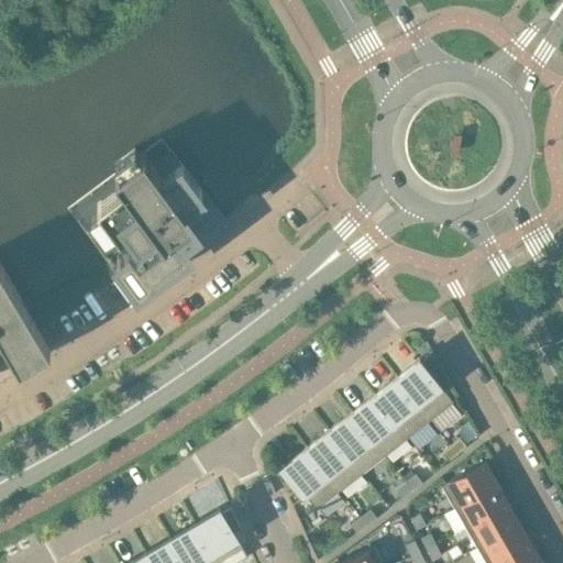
[(130,293),(136,287),(138,288),(224,223),(169,148),(169,150),(168,150),(162,140),(161,139),(144,152),(143,151),(114,173),(116,173),(67,209),(130,293)]
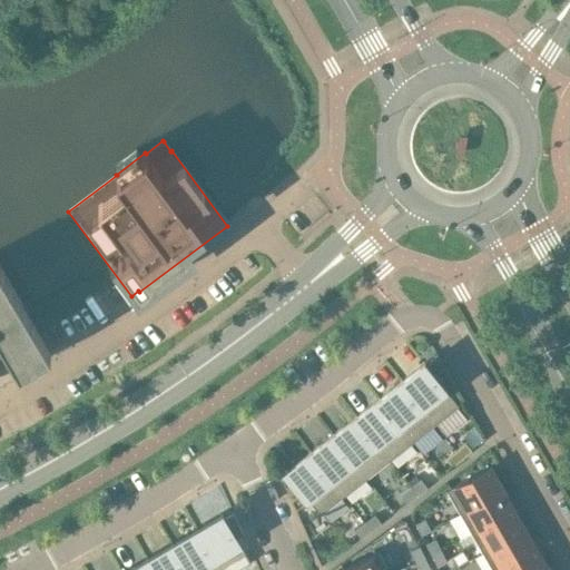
[(0,360),(10,356),(19,371),(50,352),(0,267),(0,360)]
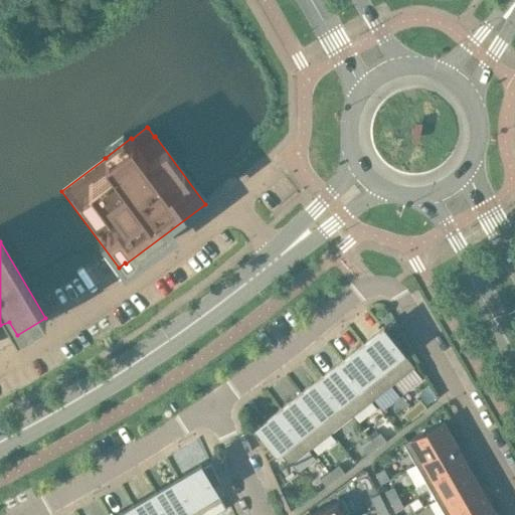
[(393,324),(385,330),(392,339),(400,333),(393,324)]
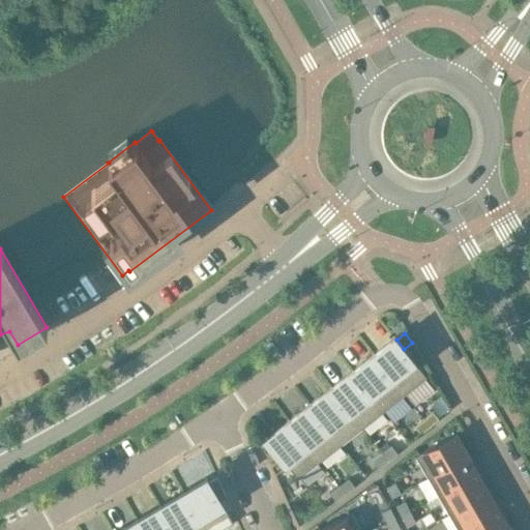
[(373,353),(404,394),(425,377),(404,349),(396,340),(394,336),(373,353)]
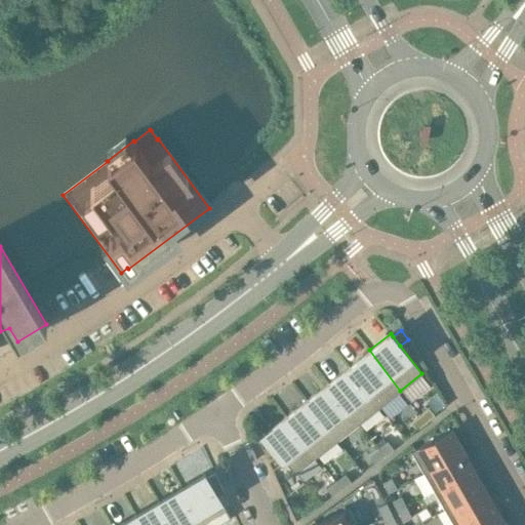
[(369,350),(348,367),(379,407),(400,391),(369,350)]
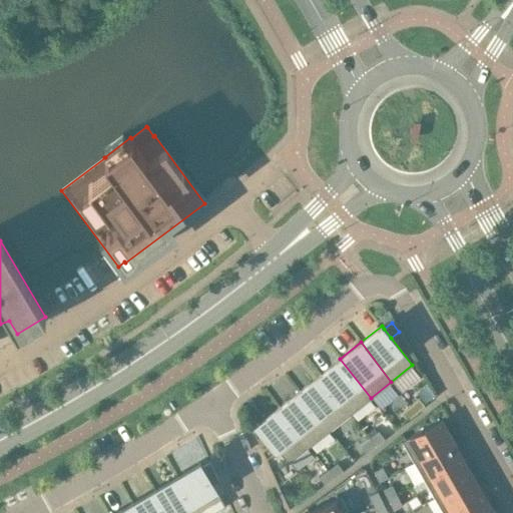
[(340,359),(320,375),(351,414),(371,398),(340,359)]
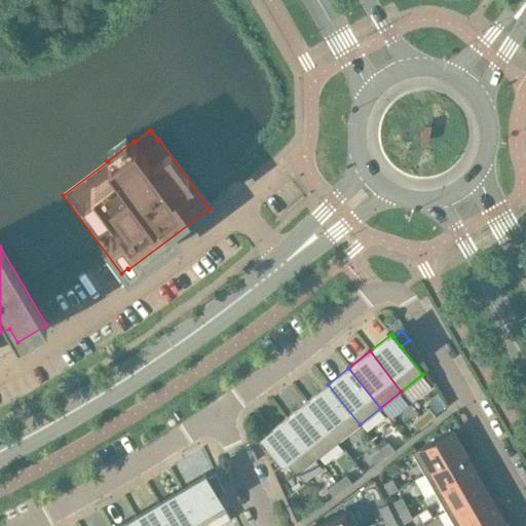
[(328,384),(306,401),(338,441),(360,424),(328,384)]
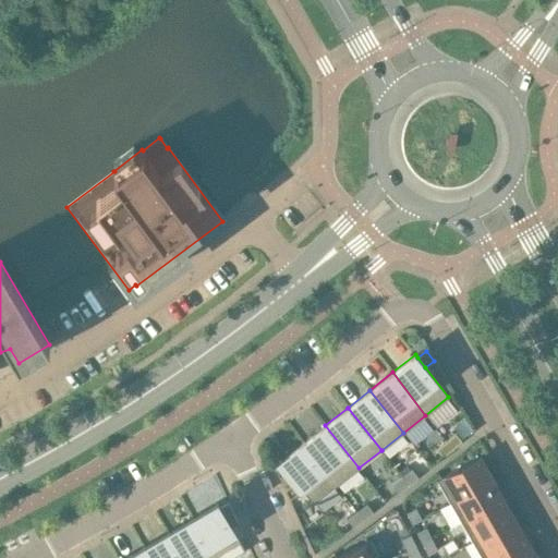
[(325,425),(303,443),(337,485),(359,468),(325,425)]
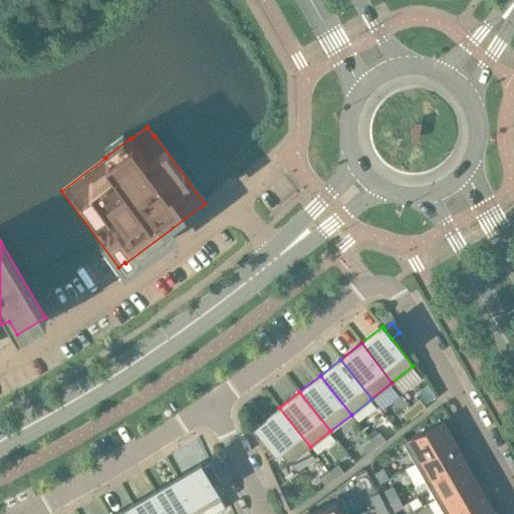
[(411,406),(417,414),(426,406),(420,399),(411,406)]
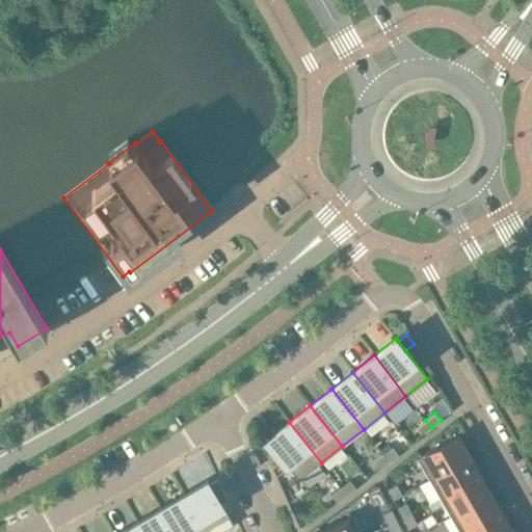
[(431,428),(425,420),(416,428),(422,435),(431,428)]
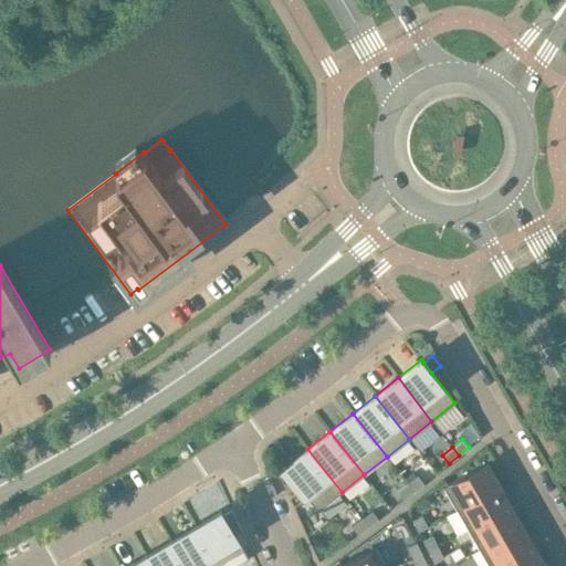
[(318,510),(342,492),(307,449),(284,467),(318,510)]
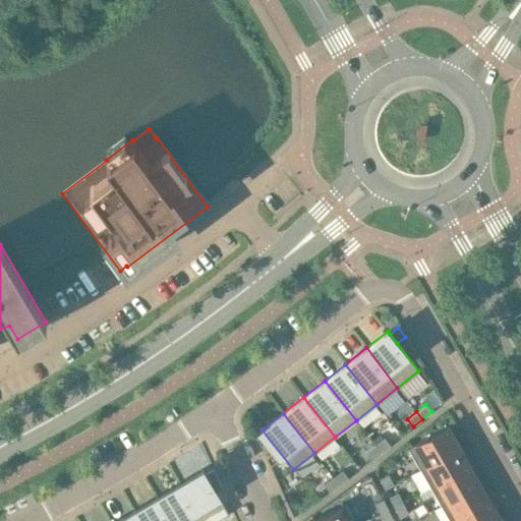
[(448,425),(408,448),(420,468),(459,446),(448,425)]
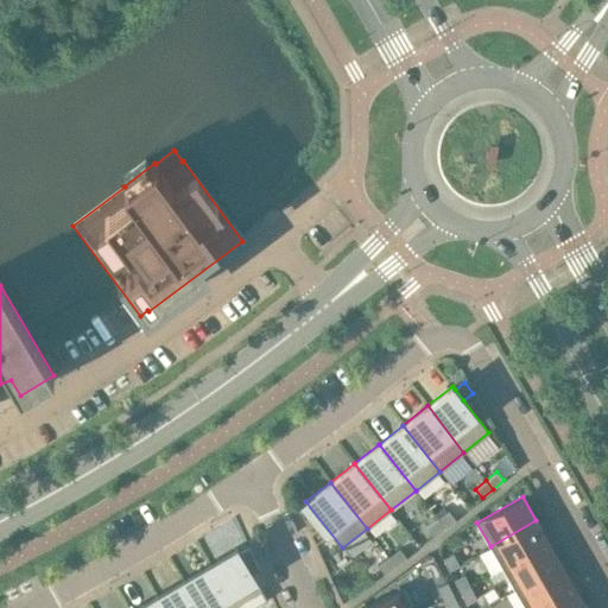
[(437,519),(444,529),(456,519),(448,511),(437,519)]
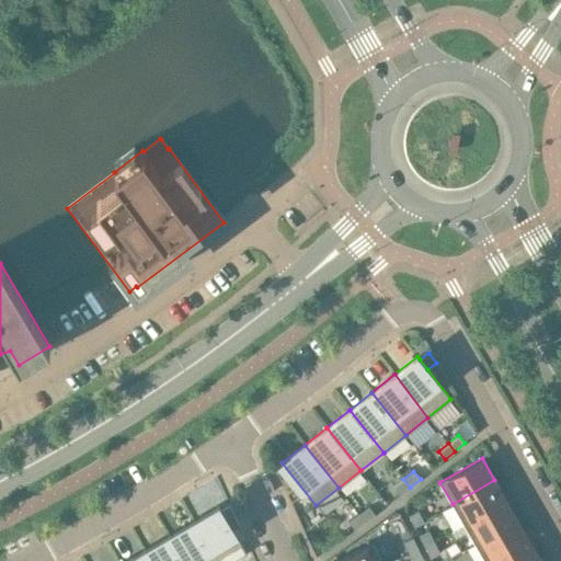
[(410,488),(403,479),(393,487),(400,495),(410,488)]
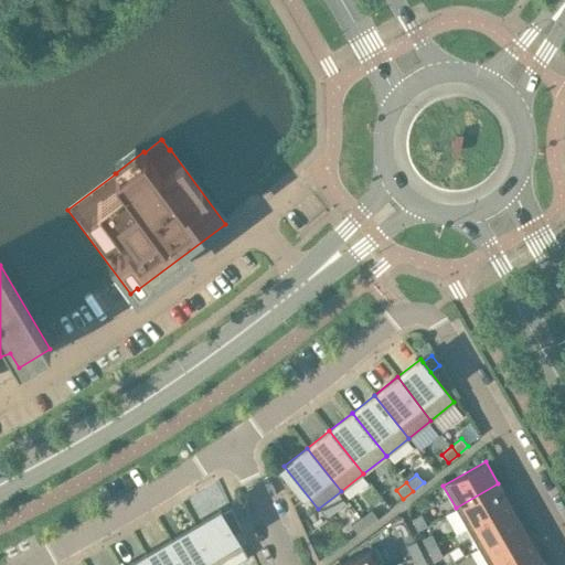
[(498,483),(456,508),(467,528),(510,503),(498,483)]
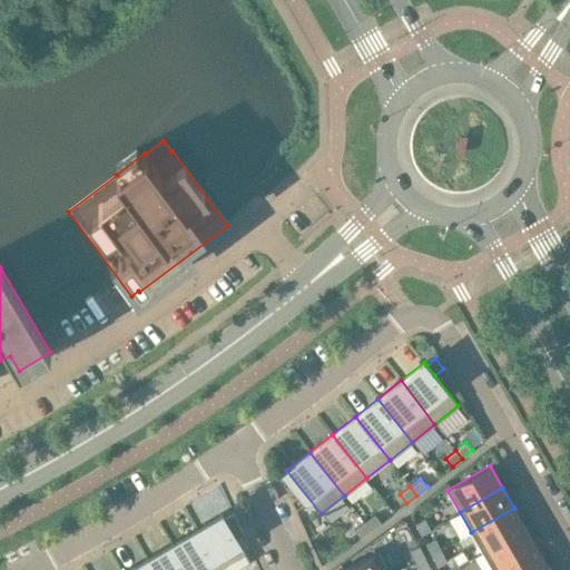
[(514,508),(471,532),(482,552),(526,528),(514,508)]
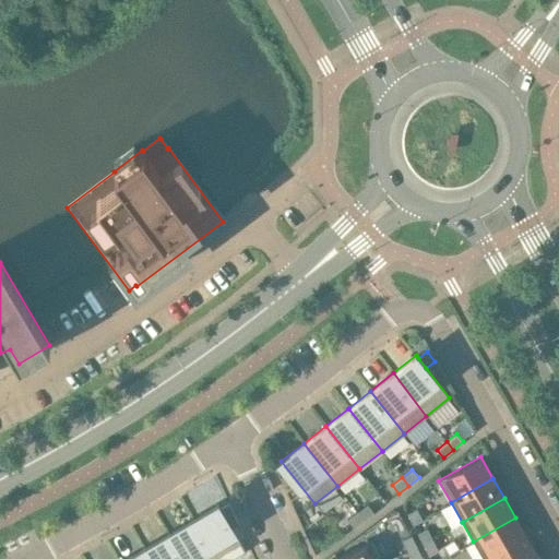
[(192,519),(215,558),(216,558),(240,544),(217,503),(192,519)]
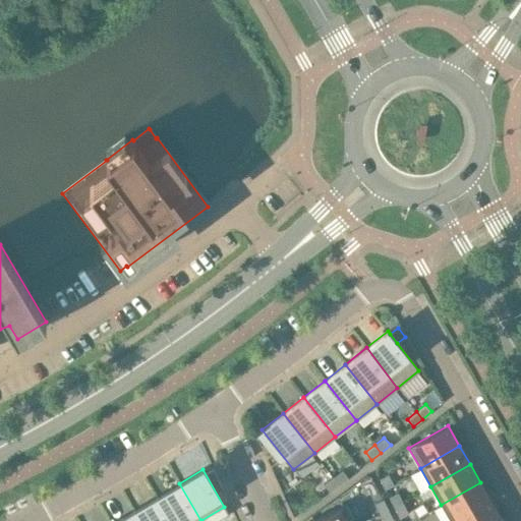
[(333,476),(339,484),(348,477),(342,469),(333,476)]
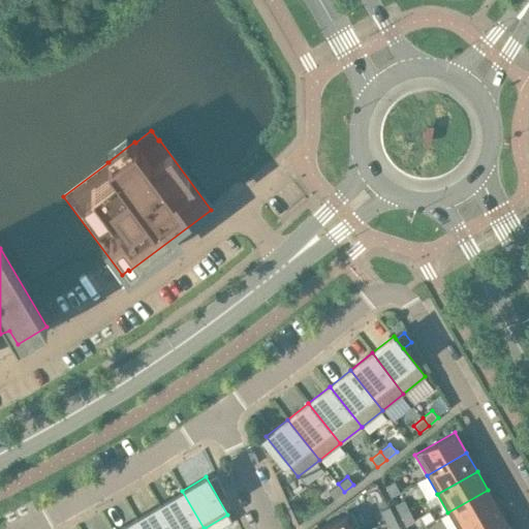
[(394,480),(385,486),(391,496),(400,492),(394,480)]
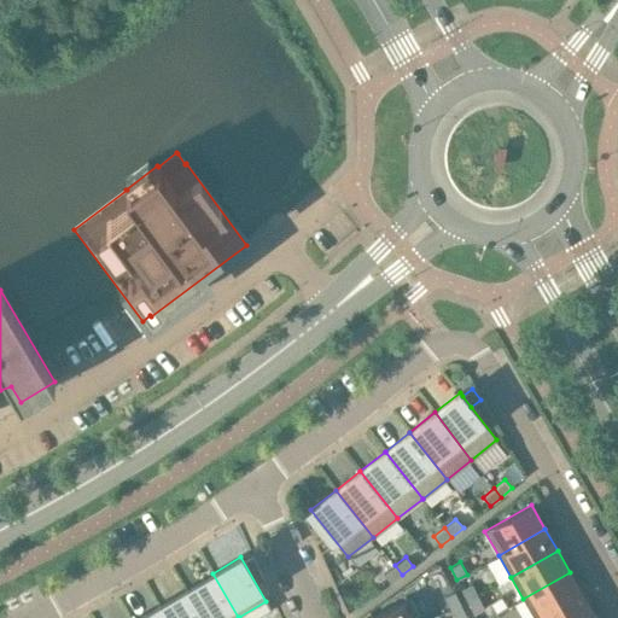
[(402,575),(395,565),(384,573),(390,583),(402,575)]
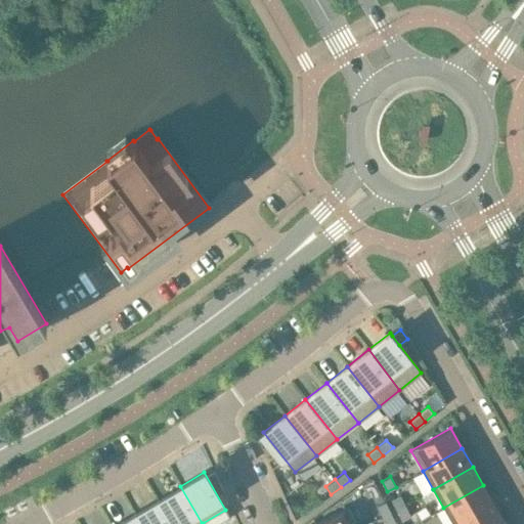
[(483,485),(443,508),(452,523),(455,523),(493,503),(483,485)]
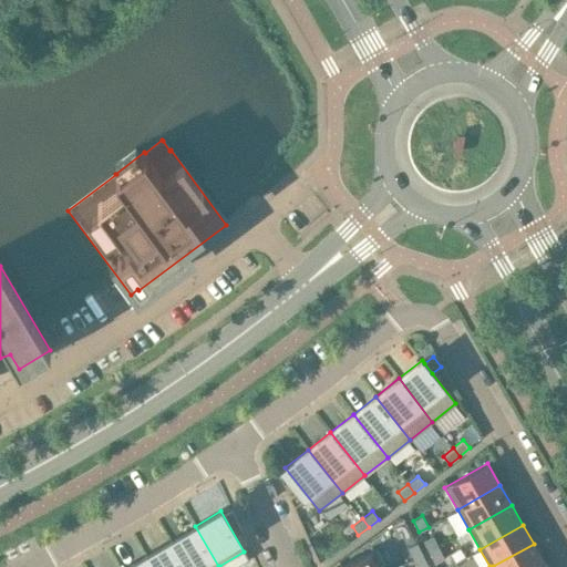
[(218,566),(195,526),(171,540),(185,566),(218,566)]
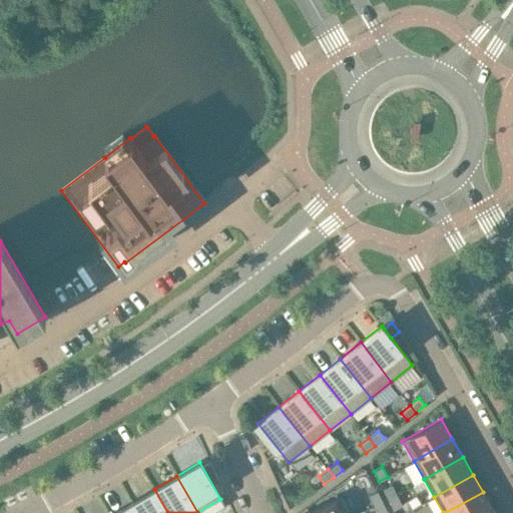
[(388,498),(396,493),(392,484),(383,489),(388,498)]
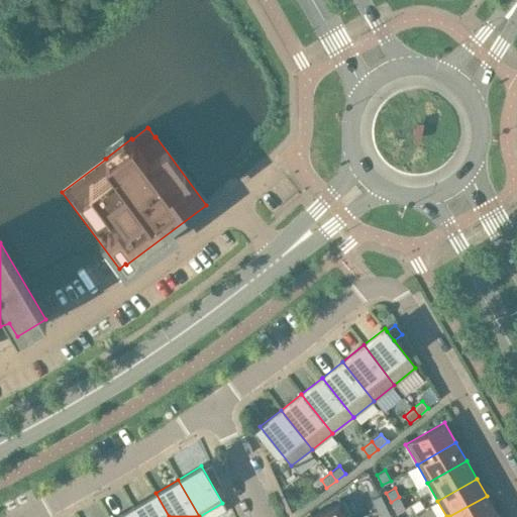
[(169,516),(156,493),(132,506),(138,516),(169,516)]
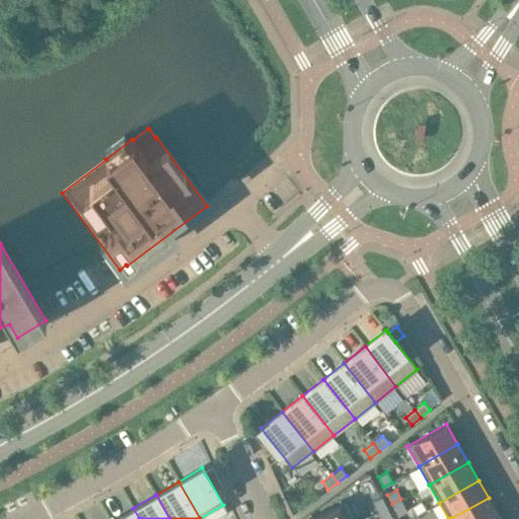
[(377,511),(386,507),(381,497),(372,501),(377,511)]
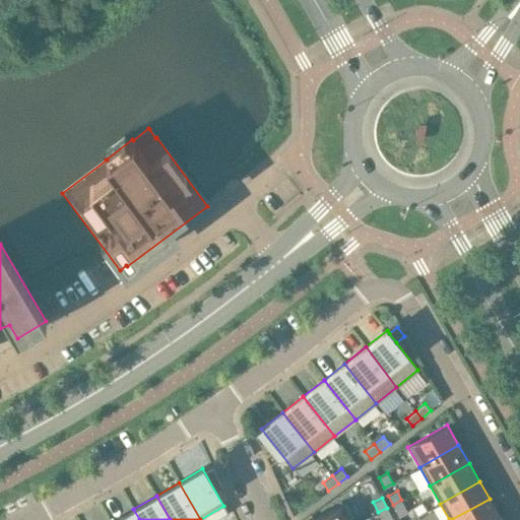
[(490,499),(452,519),(494,519),(500,517),(490,499)]
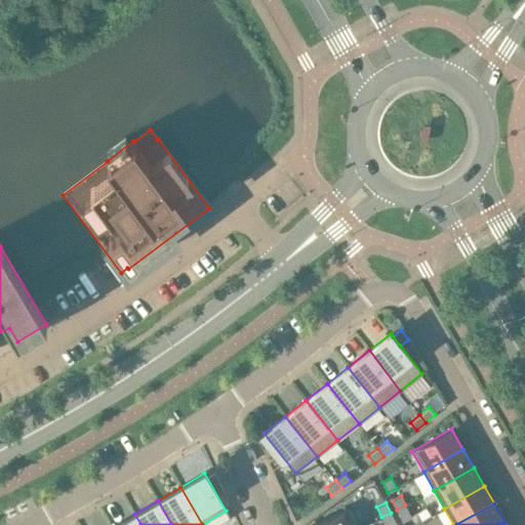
[(405,505),(397,510),(402,522),(411,517),(405,505)]
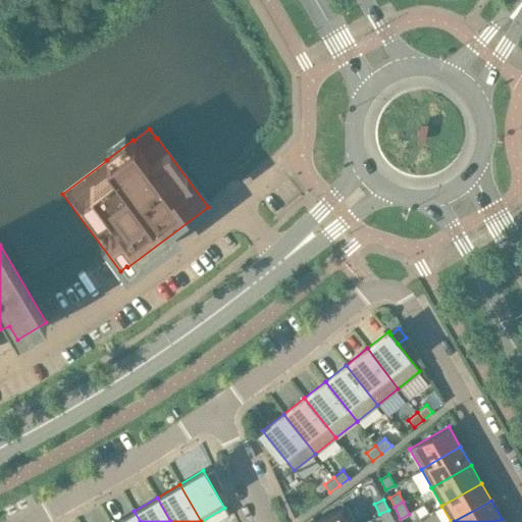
[(355,521),(347,505),(309,521),(355,521)]
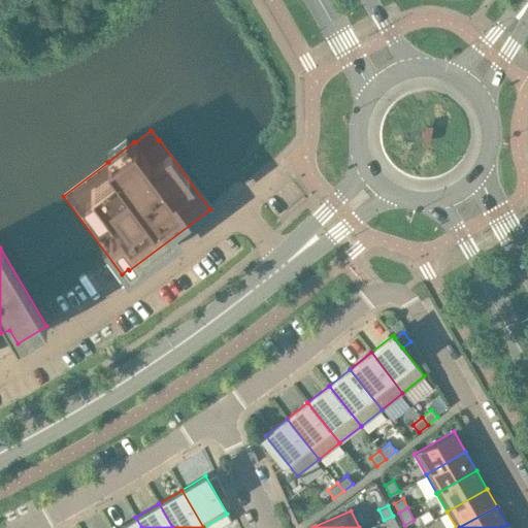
[(393,516),(384,520),(388,527),(396,527),(399,527),(393,516)]
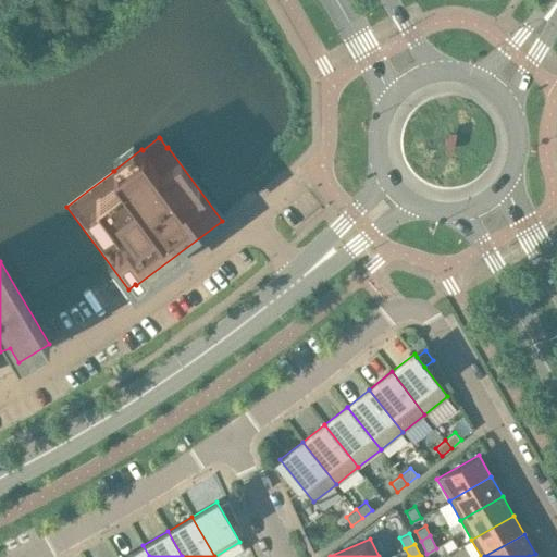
[(149,556),(143,545),(123,556),(149,556)]
